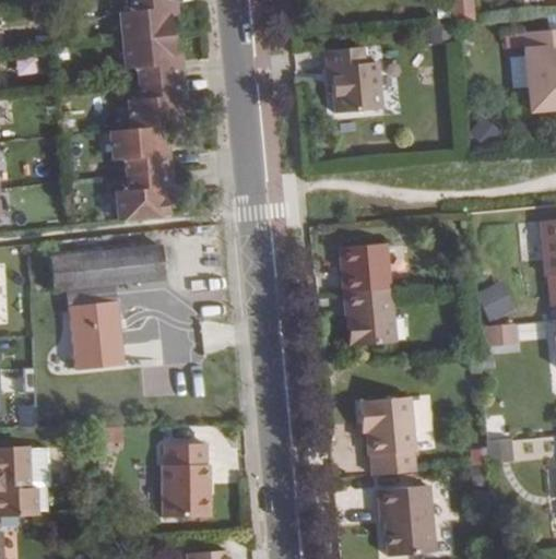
[(131,0),(133,9),(121,10),(123,40),(128,70),(139,69),(142,98),(130,99),(132,129),(110,132),(114,162),(126,161),(128,175),(129,189),(117,190),(119,221),(169,215),(168,195),(163,197),(162,188),(173,187),(172,170),(170,154),(158,155),(157,146),(163,146),(161,127),(182,125),(181,105),(176,105),(175,97),(186,95),(182,62),(172,64),(170,56),(176,55),(174,35),(173,16),(166,16),(166,8),(177,7),(176,0),(131,0)]
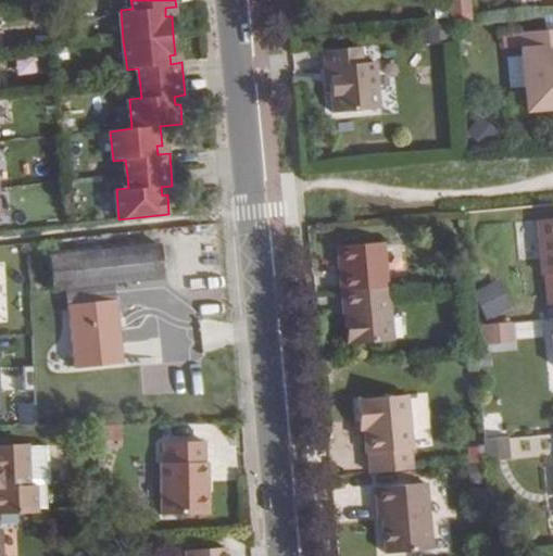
[(474,16),(472,0),(450,0),(452,20),(474,16)]
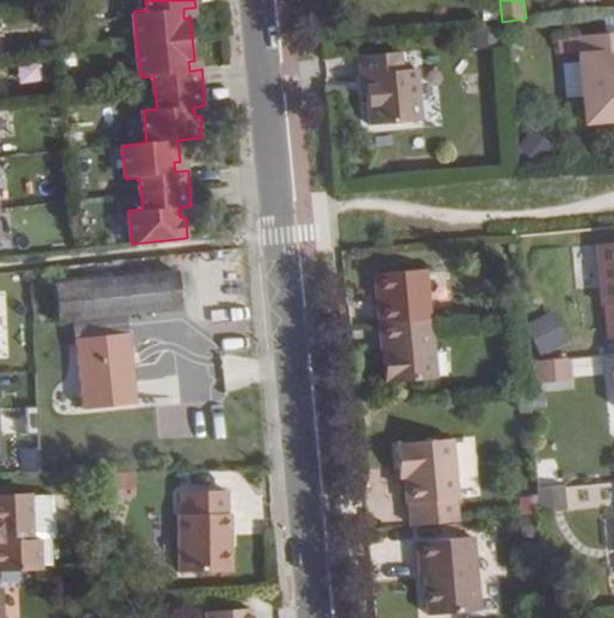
[(500,22),(498,10),(480,12),(483,24),(500,22)]
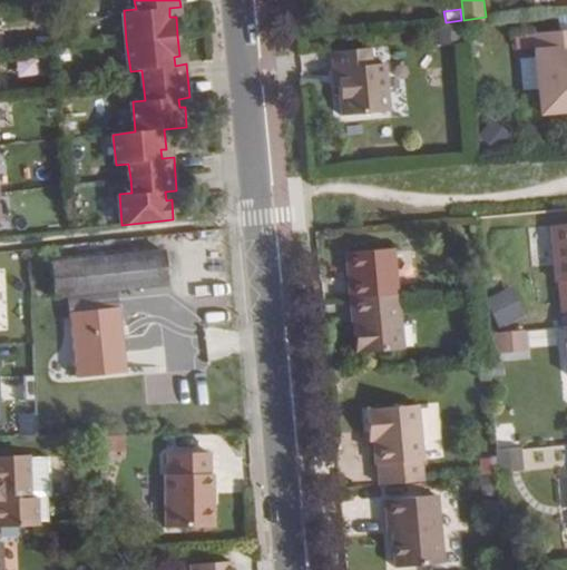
[(440,45),(463,42),(461,23),(439,26),(440,45)]
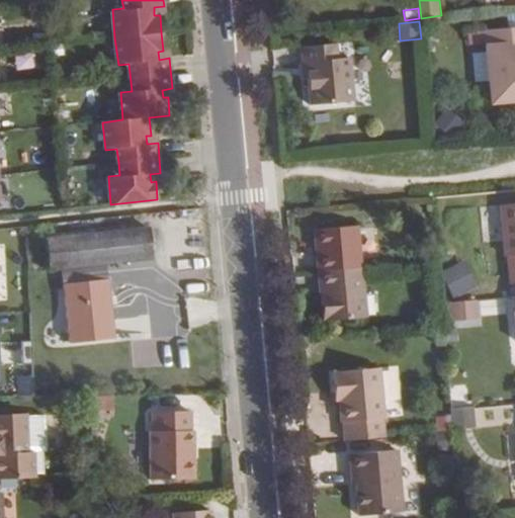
[(514,26),(486,30),(492,103),(514,100),(514,26)]
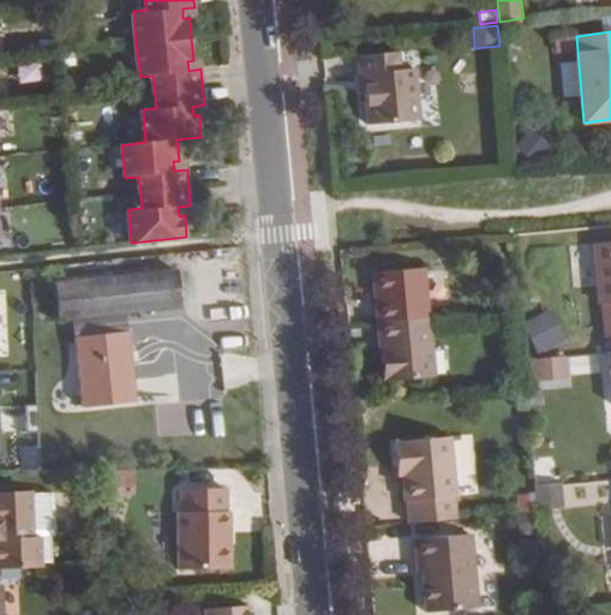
[(365,90),(369,125),(420,119),(415,69),(401,70),(399,52),(358,55),(360,82),(365,81),(365,90)]
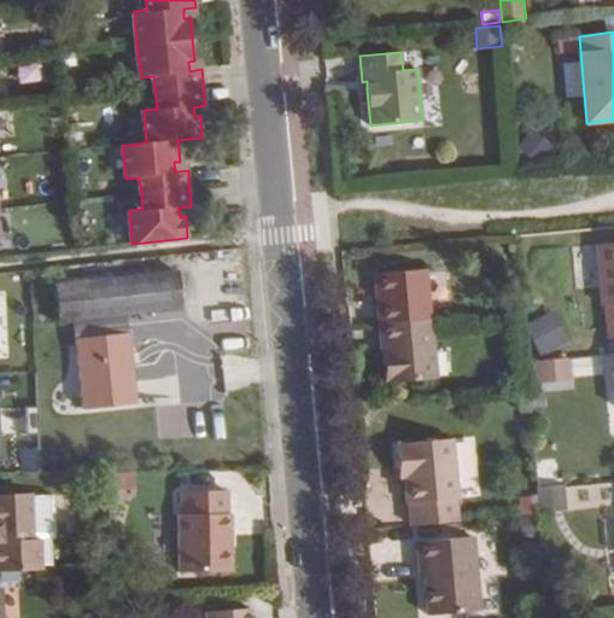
[(539,164),(554,146),(534,128),(519,147),(539,164)]
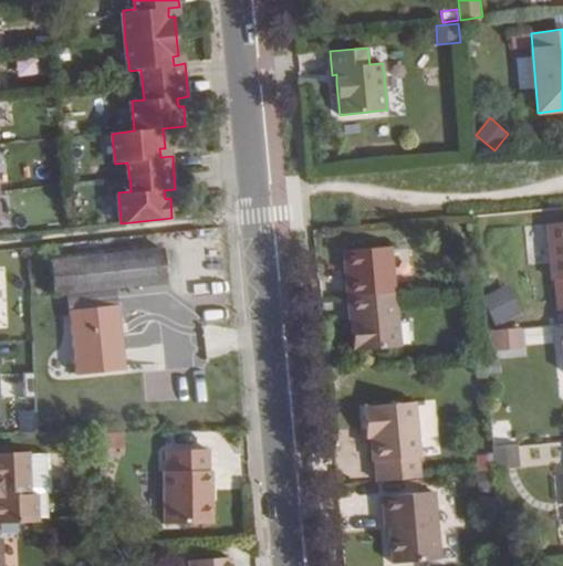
[(227,211),(225,194),(214,196),(216,212),(227,211)]
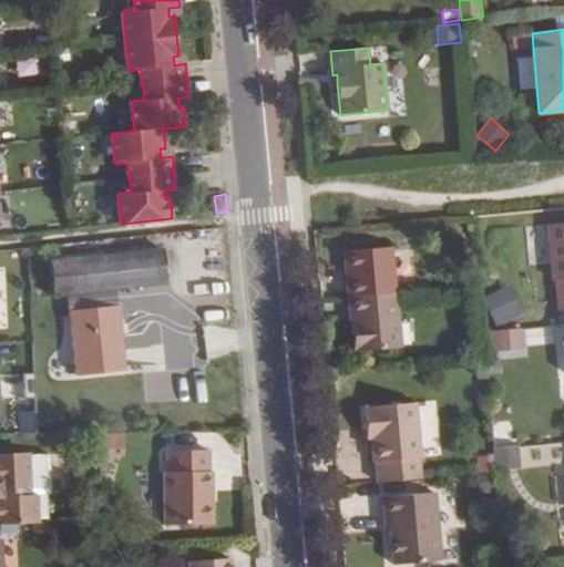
[(560,311),(563,310),(563,222),(549,224),(554,279),(557,279),(560,311)]
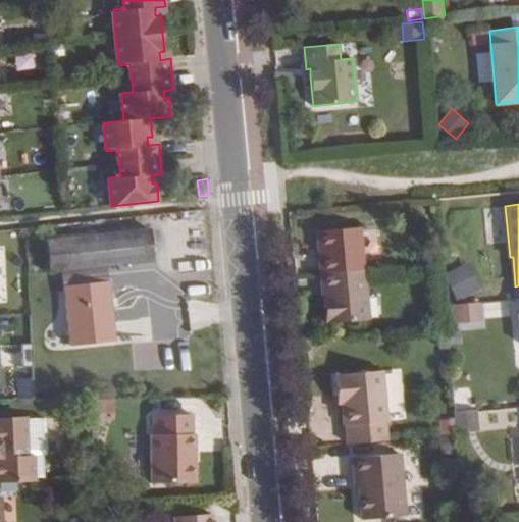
[(366,269),(362,226),(317,230),(321,273),(366,269)]
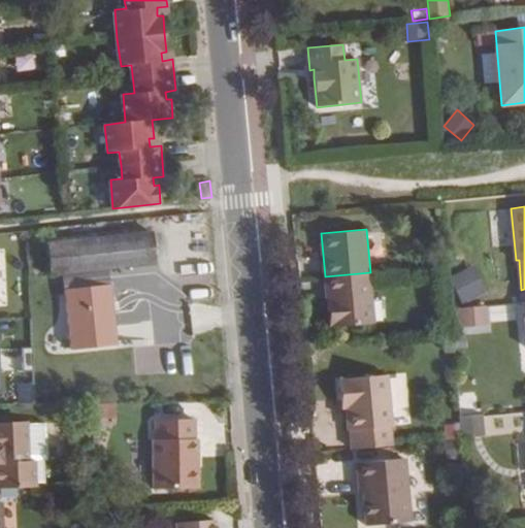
[(64,273),(71,349),(118,343),(109,268),(156,263),(153,231),(48,243),(52,274),(64,273)]
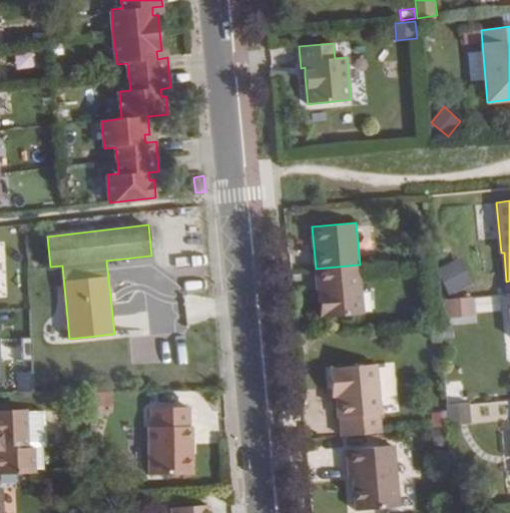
[(452,294),(477,285),(467,257),(442,266),(452,294)]
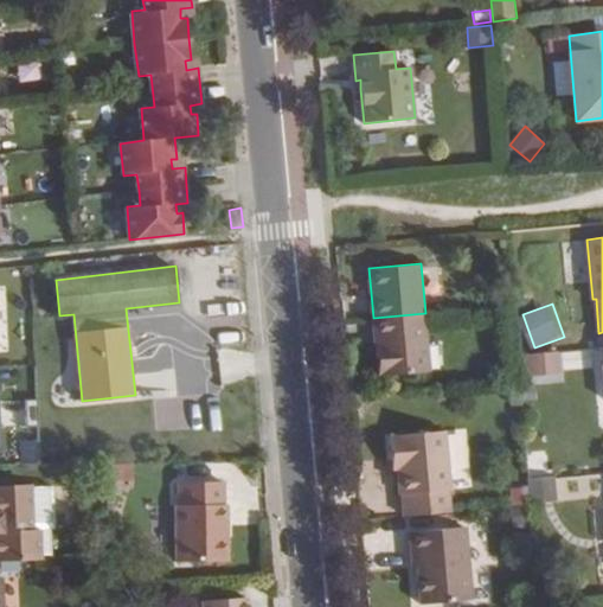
[(430,371),(425,313),(373,318),(379,377),(430,371)]
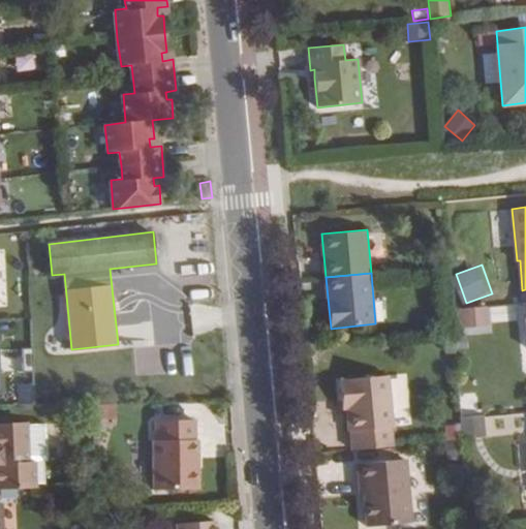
[(460,328),(493,325),(492,306),(459,307),(460,328)]
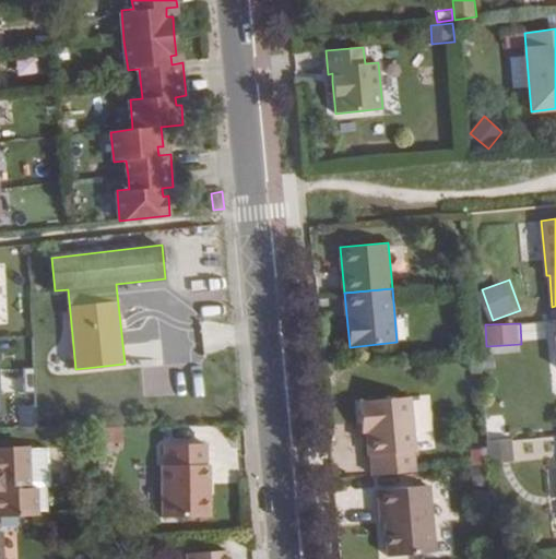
[(373,475),(417,471),(414,451),(417,450),(412,395),(359,401),(363,432),(367,432),(368,455),(371,455),(373,475)]
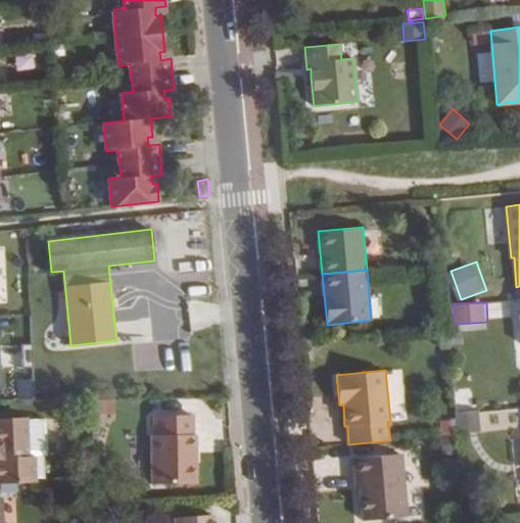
[(457,413),(459,431),(470,430),(469,423),(476,423),(475,411),(457,413)]
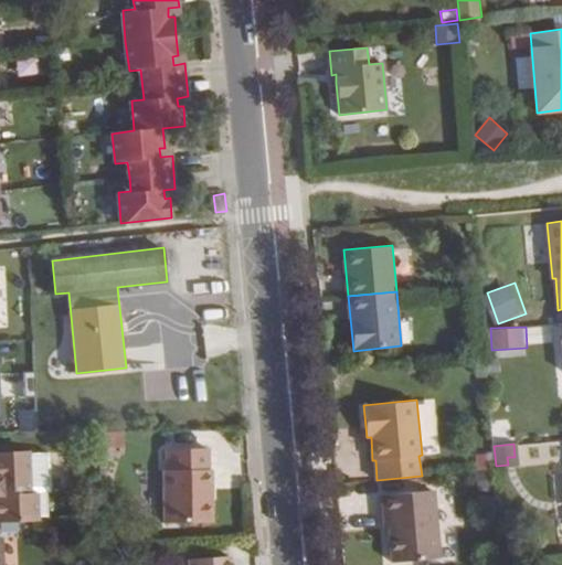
[(0,521),(38,521),(38,516),(51,515),(49,491),(51,491),(50,451),(29,451),(29,450),(0,450),(0,521)]
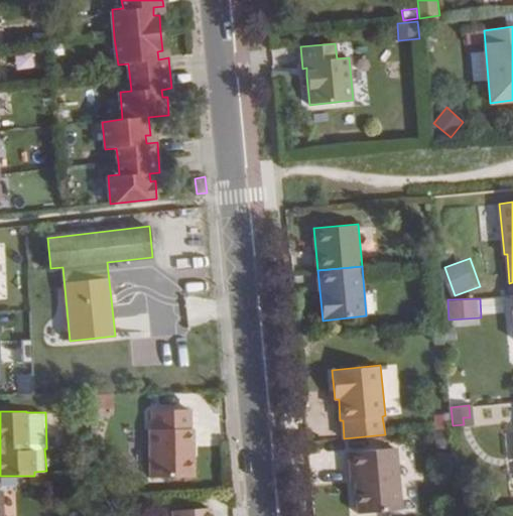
[(451,425),(450,411),(438,412),(439,426),(451,425)]
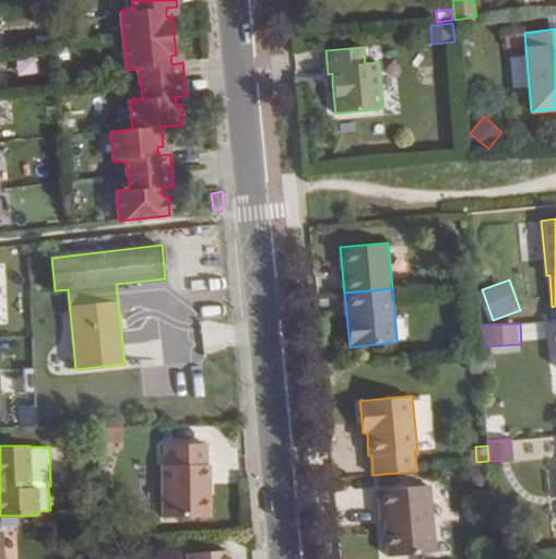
[(163,516),(210,516),(210,464),(163,465),(163,516)]
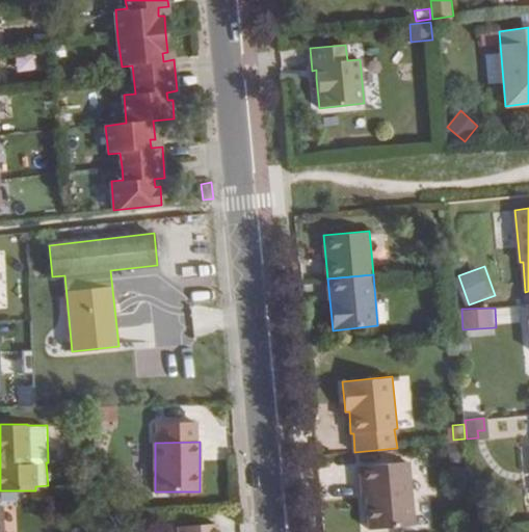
[(466,459),(465,444),(454,445),(455,460),(466,459)]
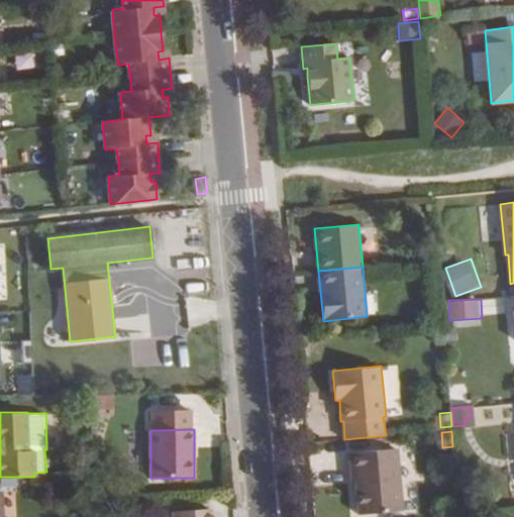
[(403,510),(398,448),(349,451),(351,470),(355,470),(355,481),(360,515),(403,510)]
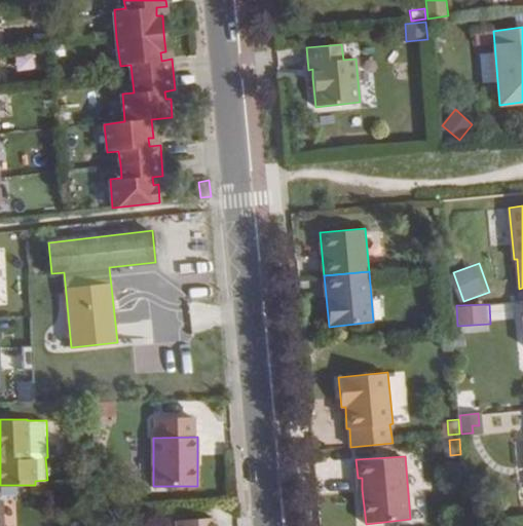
[(96,484),(96,505),(104,504),(103,483),(96,484)]
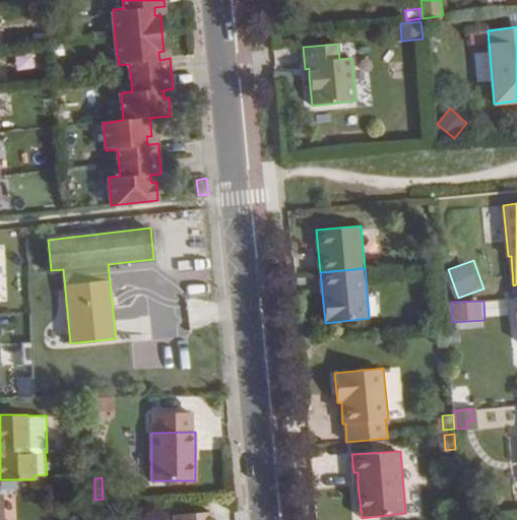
[(110,519),(110,506),(99,507),(99,519),(110,519)]
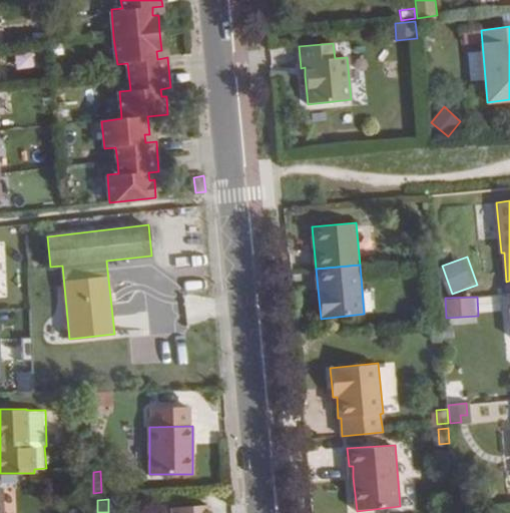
[(209,512),(208,504),(172,507),(172,512),(209,512)]
